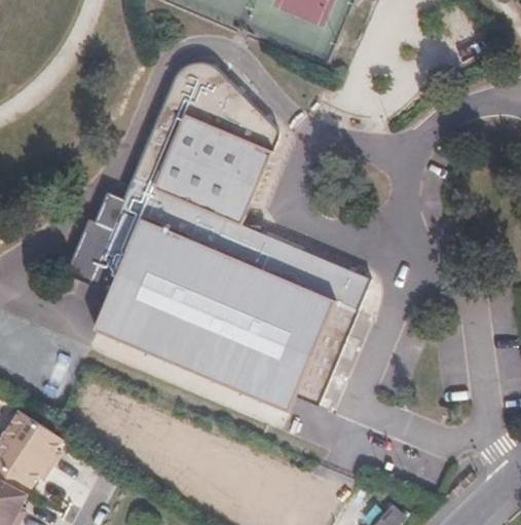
[(96,329),(289,414),(296,395),(318,403),(325,389),(358,312),(370,280),(262,232),(264,225),(243,224),(276,140),(277,134),(276,128),(217,68),(209,64),(198,61),(188,64),(180,68),(176,74),(122,198),(106,193),(94,223),(88,220),(65,274),(110,294),(96,329)]
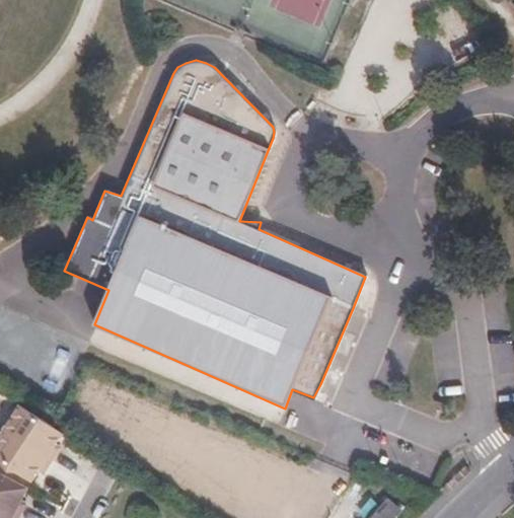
[(353,308),(320,384),(335,389),(366,313),(353,308)]
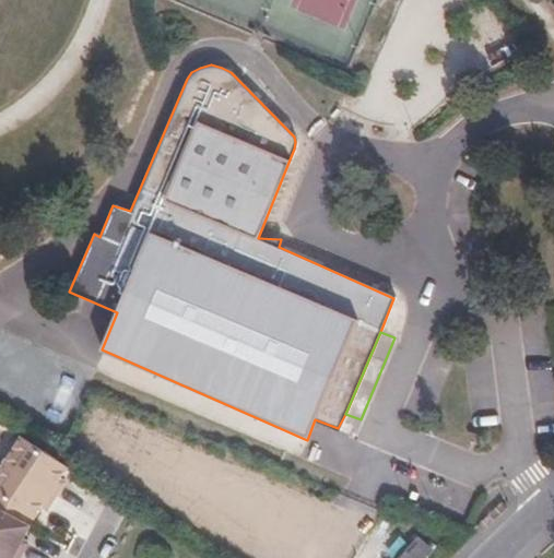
[(43,414),(66,422),(80,384),(58,376),(43,414)]
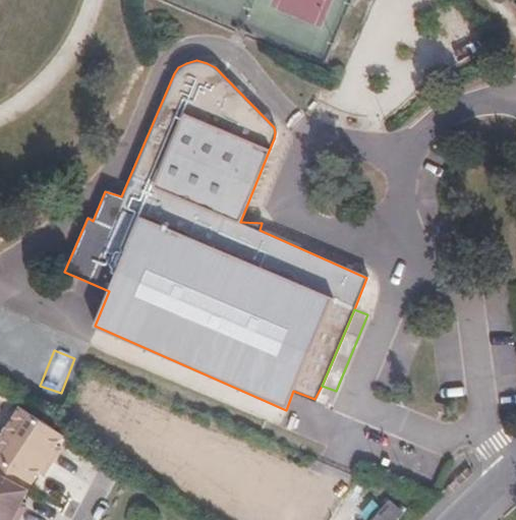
[(16,407),(0,432),(0,464),(29,484),(60,437),(16,407)]
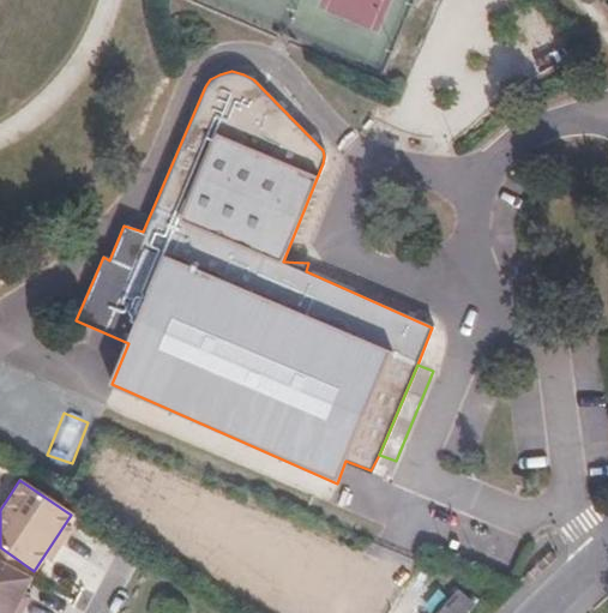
[(13,612),(31,576),(0,560),(0,612),(13,612)]
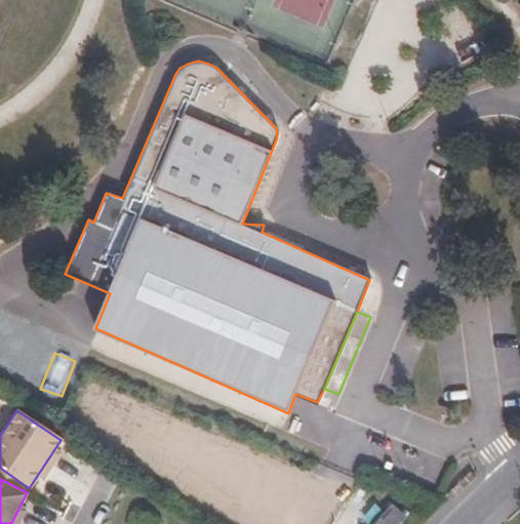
[(398,523),(405,515),(388,501),(371,523),(398,523)]
